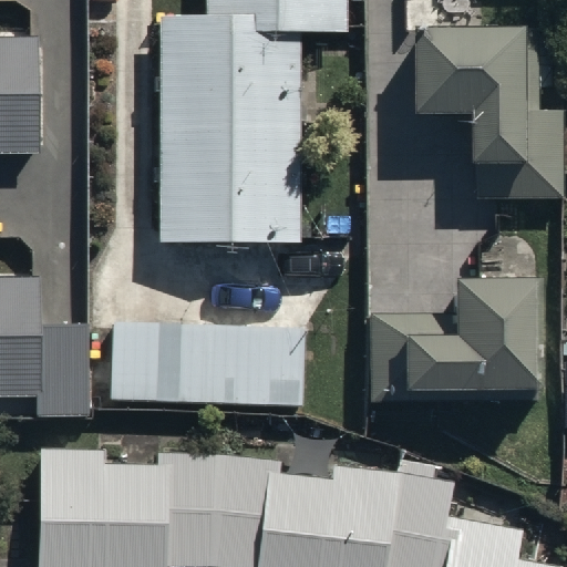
[(200,0),(202,13),(151,13),(153,239),(299,240),(300,32),(348,32),(348,0),(200,0)]
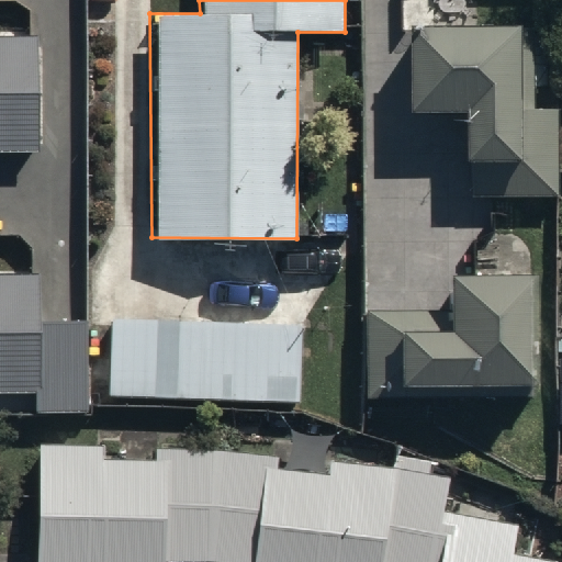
[(535,109),(534,24),(416,25),(416,113),(467,113),(467,158),(472,158),(473,197),(559,197),(558,108),(535,109)]
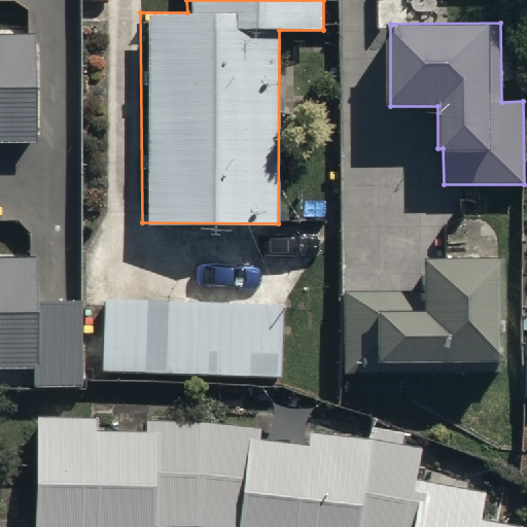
[(0,140),(38,140),(37,31),(0,31),(0,140)]
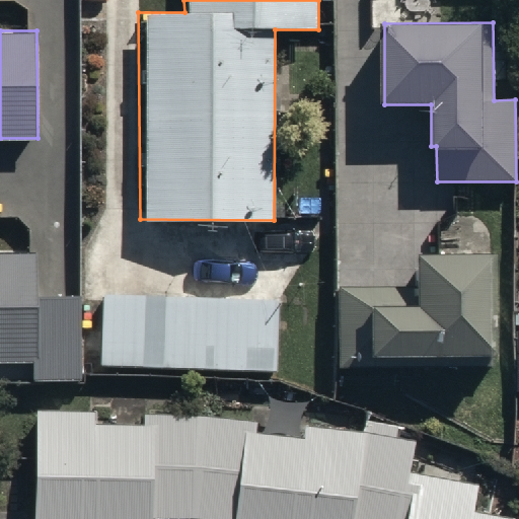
[(32,251),(0,251),(0,361),(31,361),(31,379),(76,379),(75,296),(32,296),(32,251)]
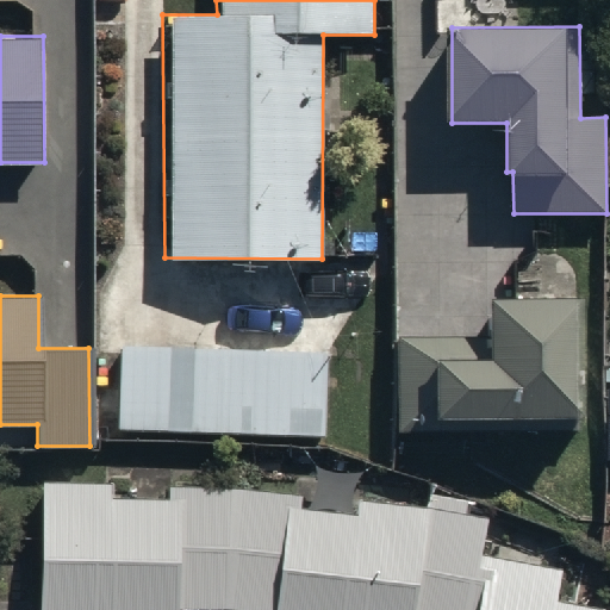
[(430,418),(579,416),(577,296),(483,297),(484,338),(396,340),(397,431),(430,430),(430,418)]
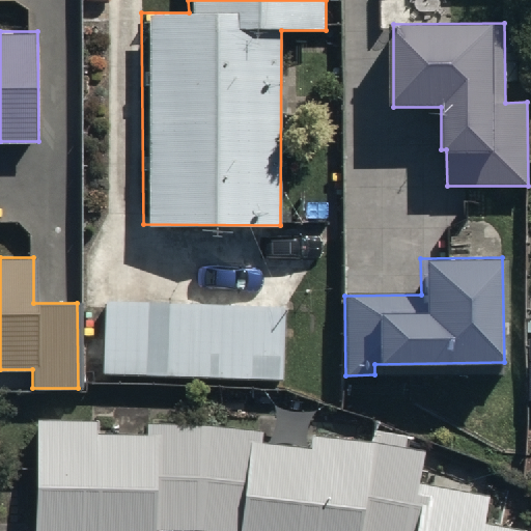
[(283,309),(104,302),(102,373),(280,380),(283,309)]
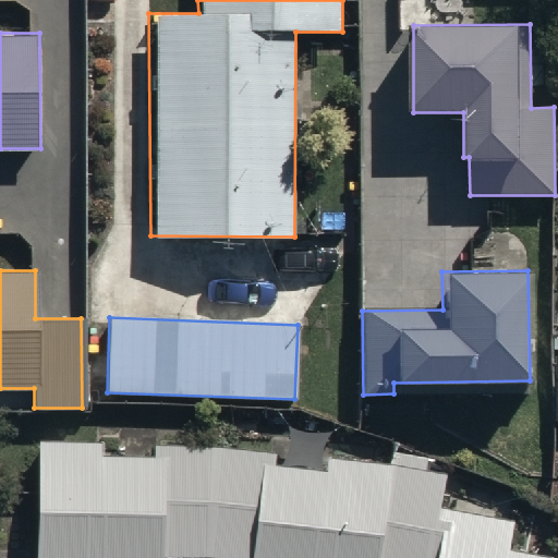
[(104,447),(37,439),(35,557),(160,557),(160,556),(247,557),(530,557),(507,554),(512,523),(439,510),(446,476),(329,455),(326,472),(276,466),(277,453),(157,441),(155,458),(104,452),(104,447)]
